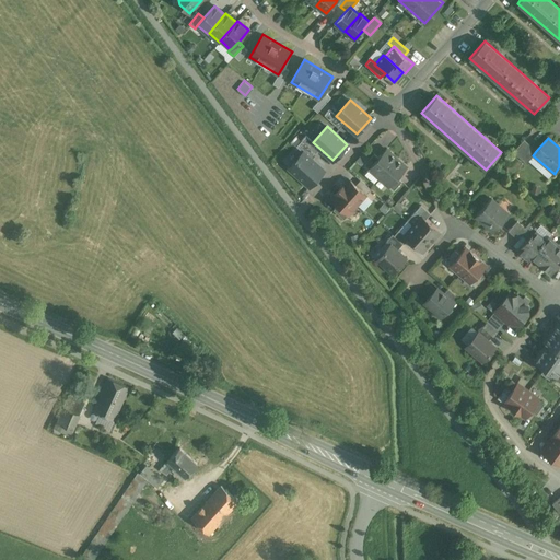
[(536,151),(524,139),(513,152),(526,163),(533,155),(536,151)]
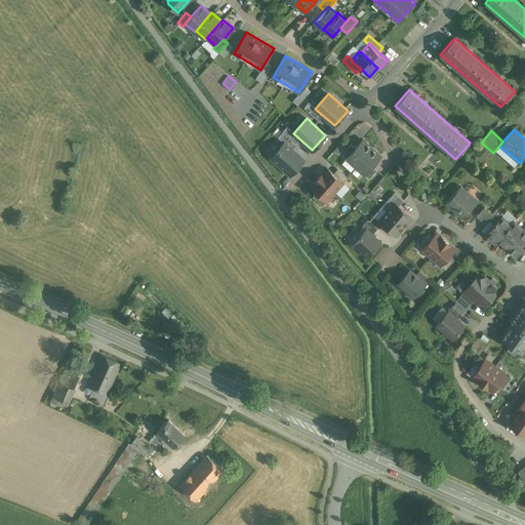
[(355,148),(347,158),(356,166),(372,148),(363,139),(355,148)]
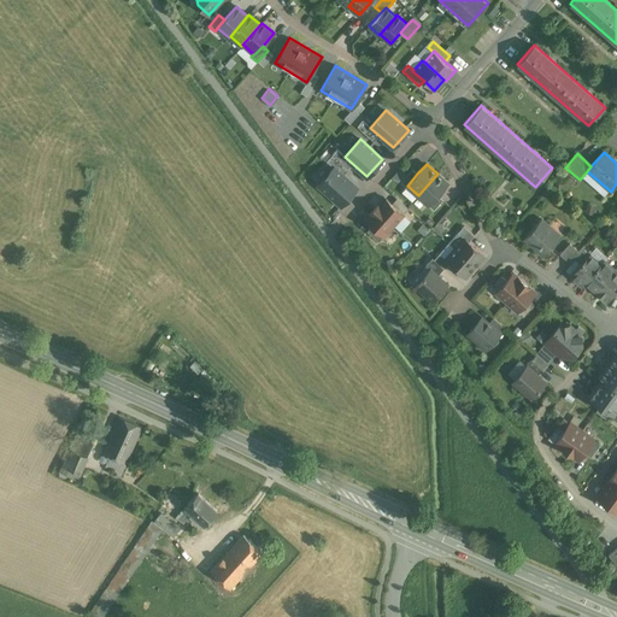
[(400,180),(404,169),(397,166),(393,178),(400,180)]
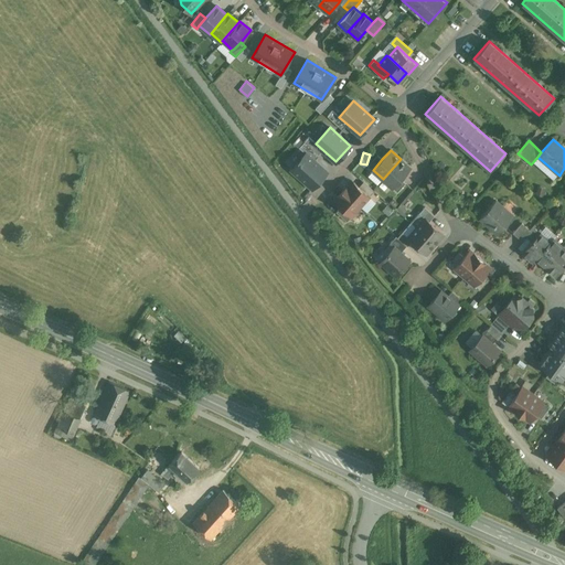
[(327,172),(306,153),(291,170),(312,188),(327,172)]
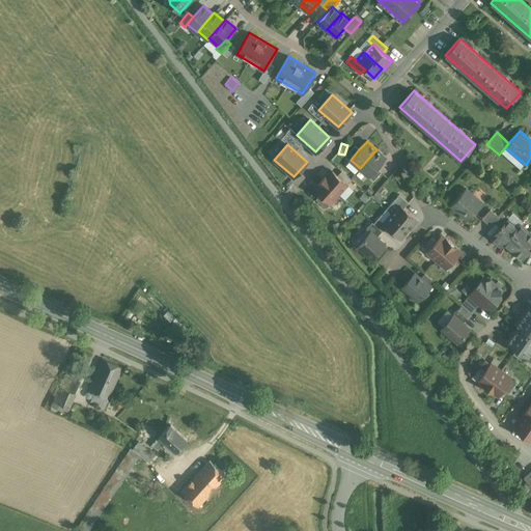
[(355,145),(345,156),(351,160),(359,149),(355,145)]
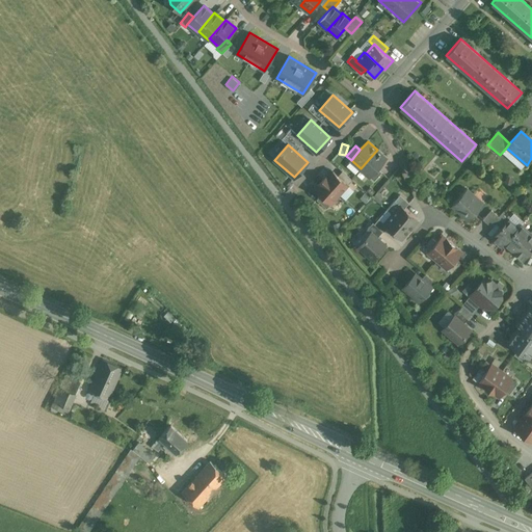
[(377,150),(361,168),(370,177),(377,168),(387,158),(377,150)]
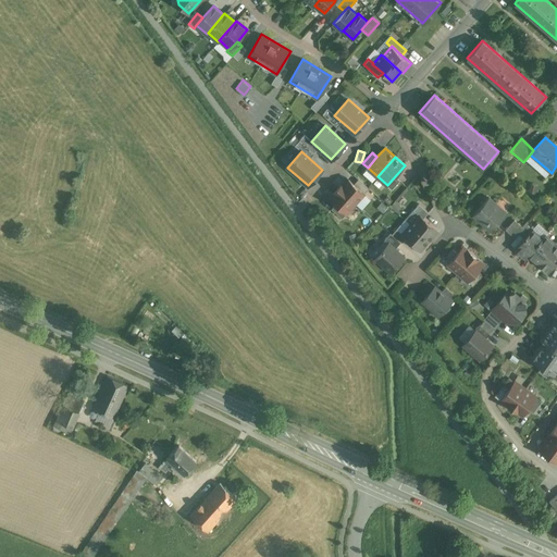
[(395,176),(387,185),(392,189),(400,181),(395,176)]
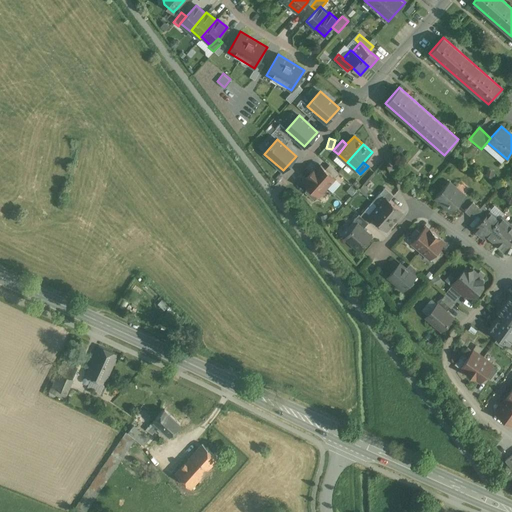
[(339,173),(329,164),(325,169),(335,177),(339,173)]
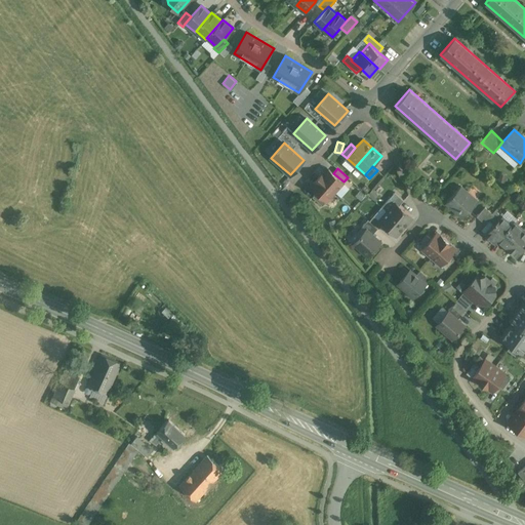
[(333,173),(328,169),(325,172),(323,171),(318,176),(335,192),(344,183),(344,182),(333,173)]
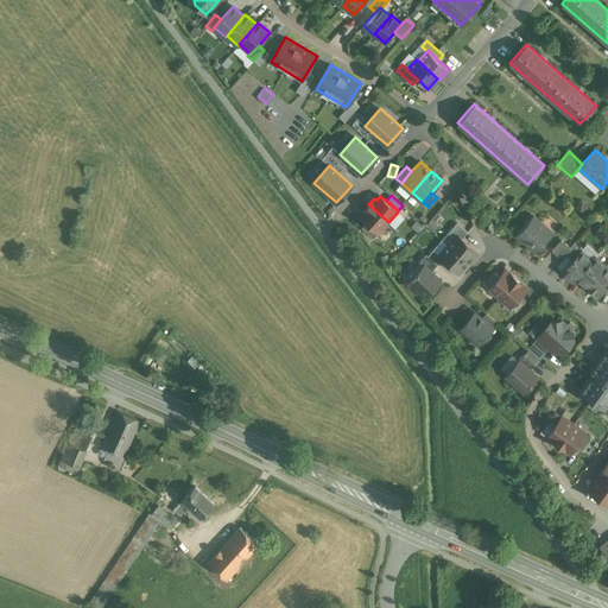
[(388,222),(368,204),(359,215),(379,233),(388,222)]
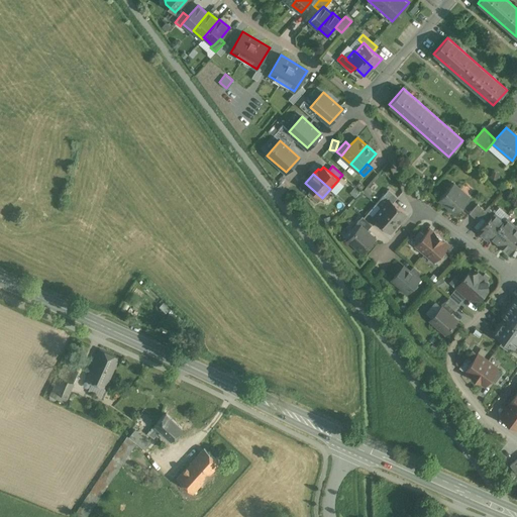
[(471,198),(454,184),(439,200),(455,215),(471,198)]
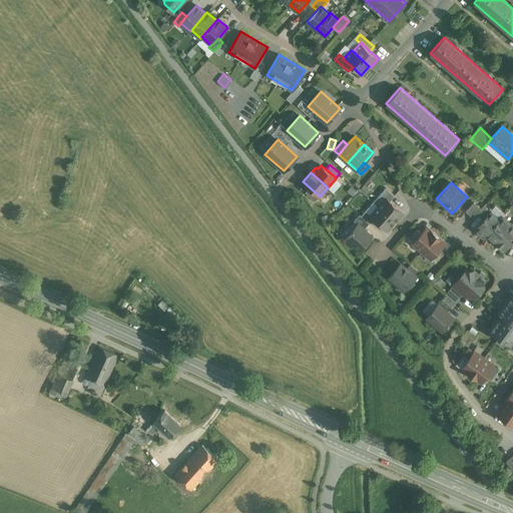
[(395,195),(386,187),(381,193),(386,197),(390,200),(395,195)]
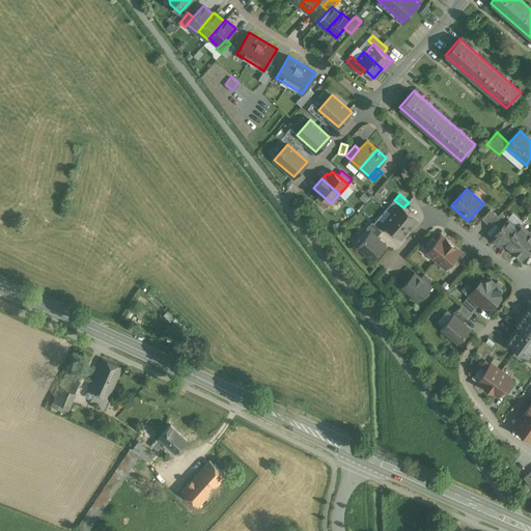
[(403,207),(399,204),(394,200),(386,208),(392,214),(409,229),(417,219),(403,207)]
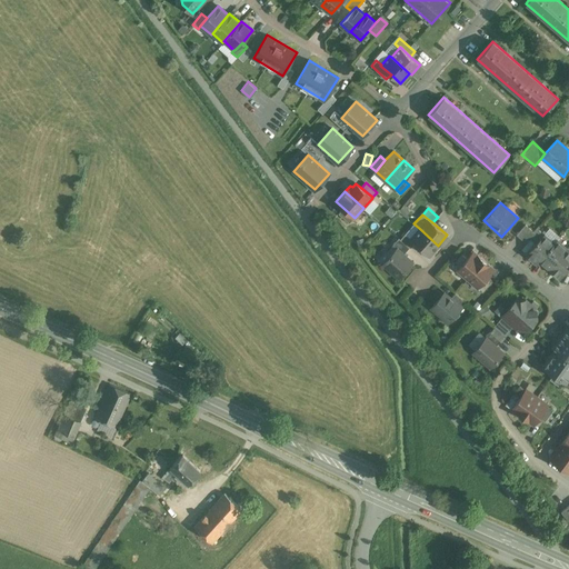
[(536,233),(526,225),(517,235),(527,243),(530,240),(536,233)]
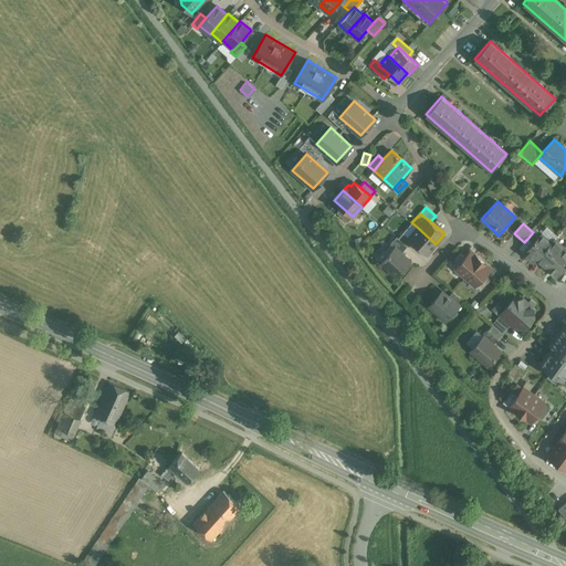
[(436,244),(418,228),(409,238),(408,238),(412,241),(427,253),(436,244)]
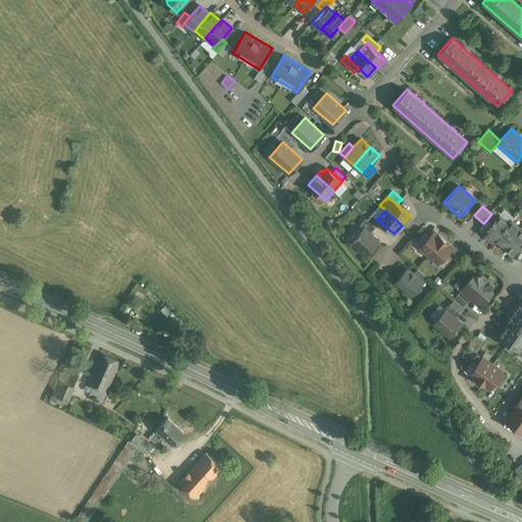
[(491,214),(486,220),(491,224),(499,215),(494,211),(491,214)]
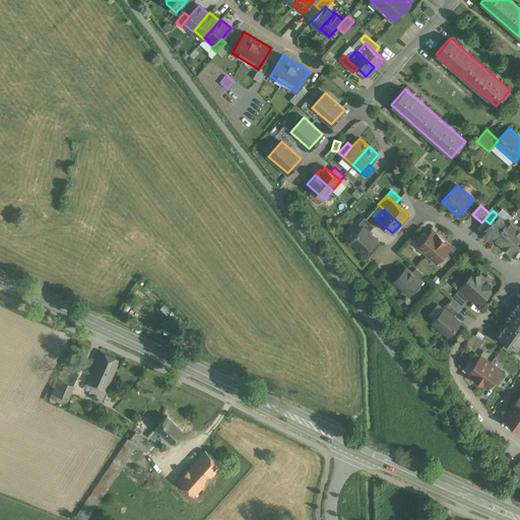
[(376,218),(371,213),(366,218),(374,225),(375,226),(379,221),(375,218),(376,218)]
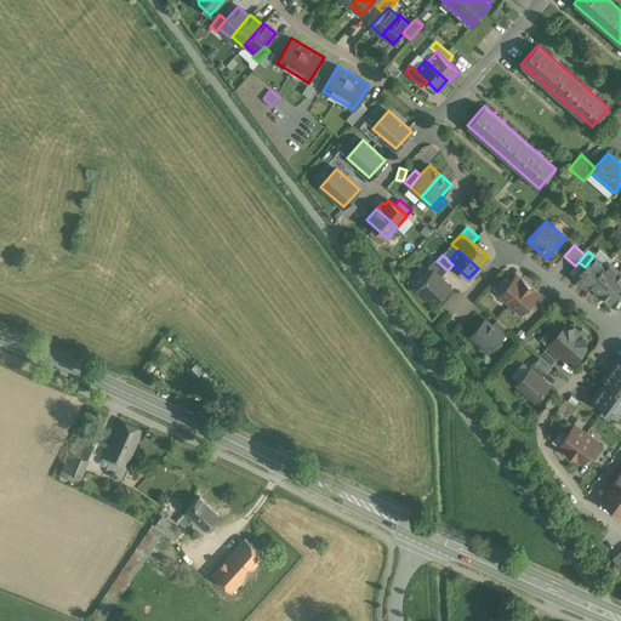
[(585,267),(574,278),(586,288),(590,284),(605,266),(593,256),(585,267)]
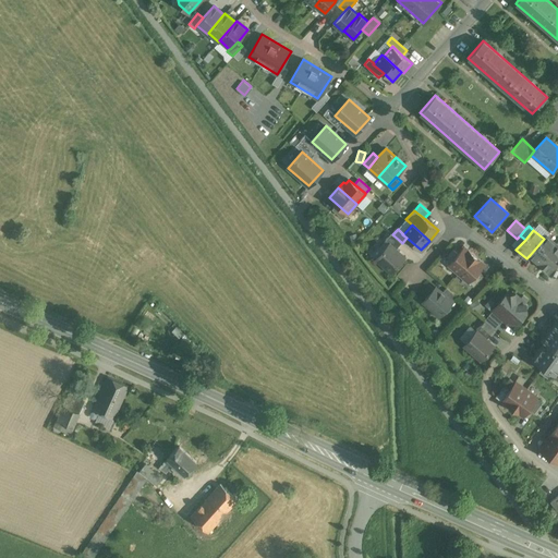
[(392,234),(391,233),(385,240),(389,243),(396,249),(401,242),(392,234)]
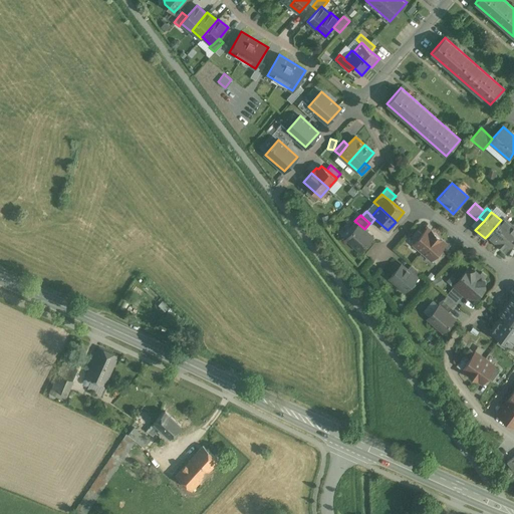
[(501,220),(488,235),(497,243),(512,225),(503,217),(501,220)]
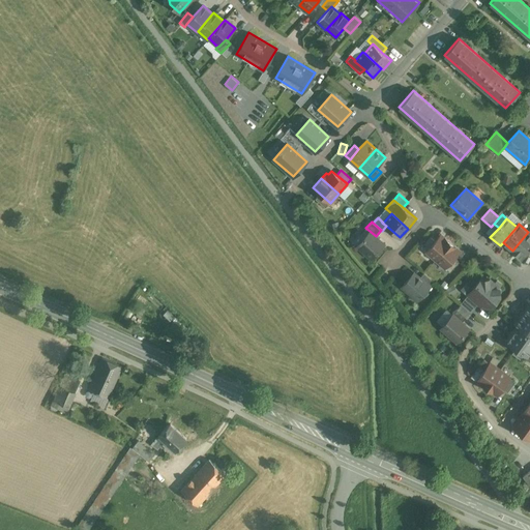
[(370,231),(357,245),(372,259),(384,243),(376,236),(370,231)]
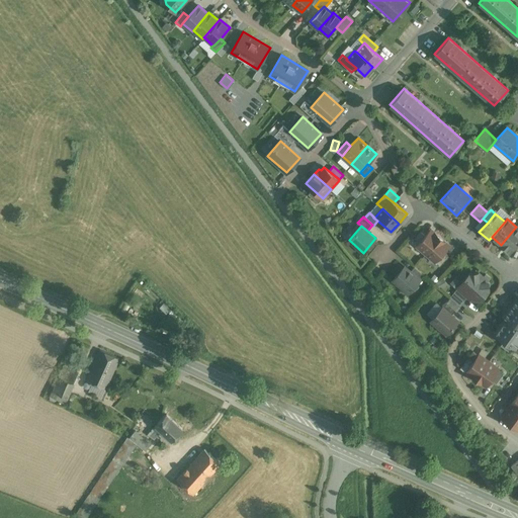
[(517,228),(516,227),(501,245),(510,253),(517,245),(517,244),(517,228)]
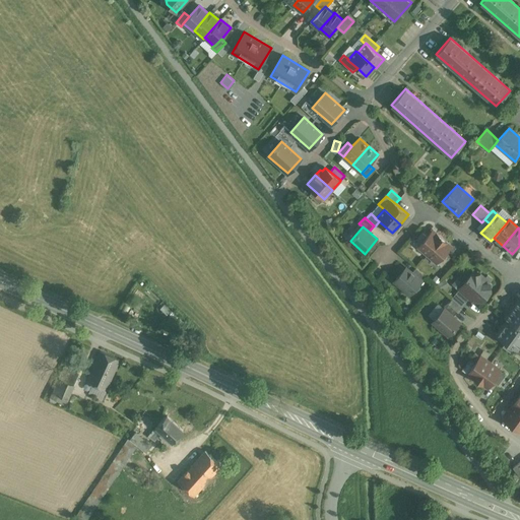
[(418,246),(417,247),(427,255),(442,238),(433,230),(427,237),(418,246)]
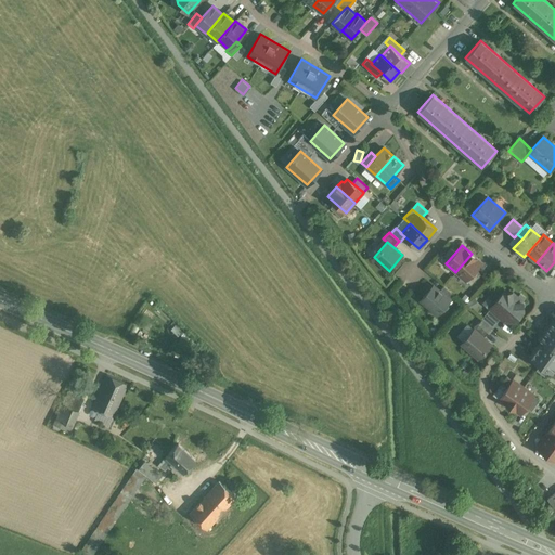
[(450,248),(441,258),(447,262),(455,253),(450,248)]
